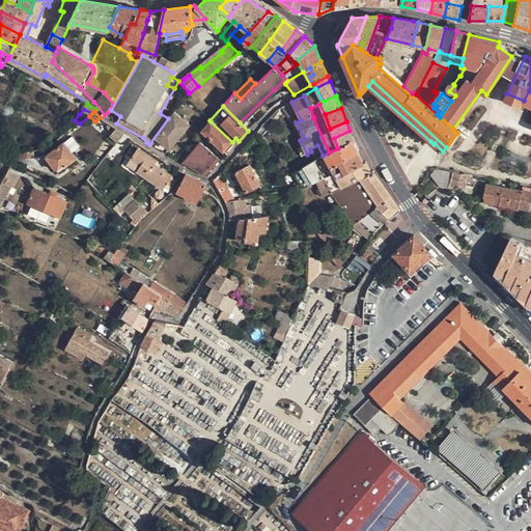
[(149,144),(166,155),(190,124),(175,112),(170,119),(168,118),(149,144)]
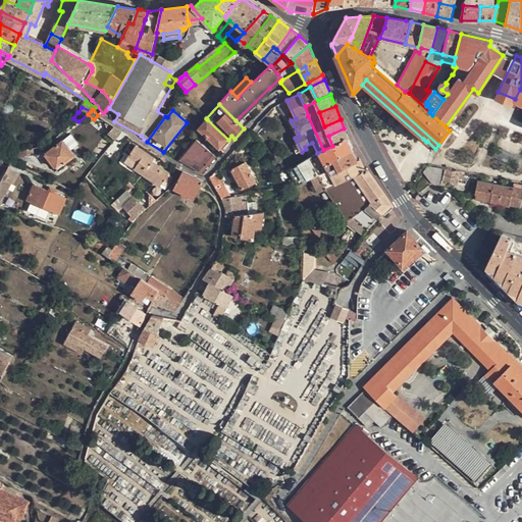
[(112,125),(102,118),(100,121),(109,129),(112,125)]
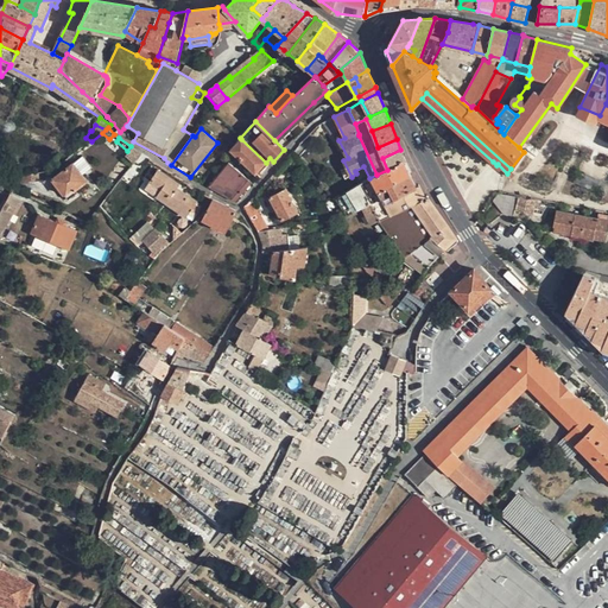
[(266,163),(241,139),(232,151),(255,173),(266,163)]
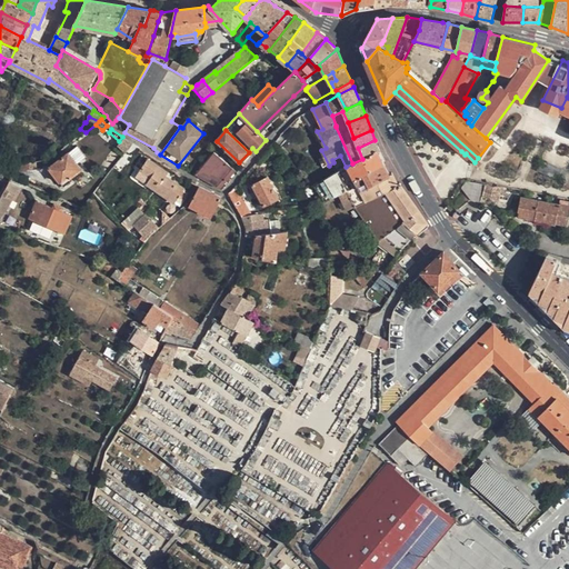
[(133,143),(126,138),(119,146),(126,152),(133,143)]
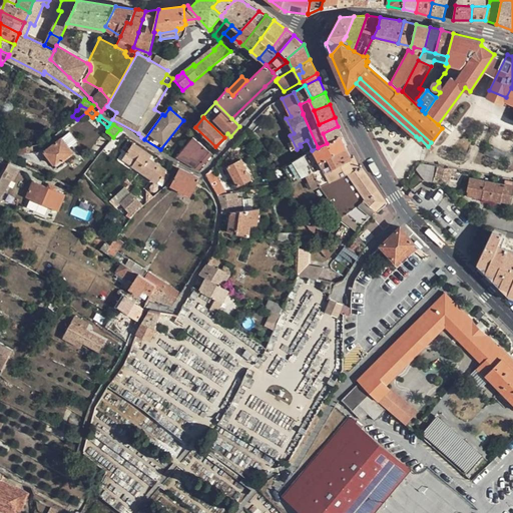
[(343,135),(338,126),(323,133),(327,143),(340,136),(341,136),(343,135)]
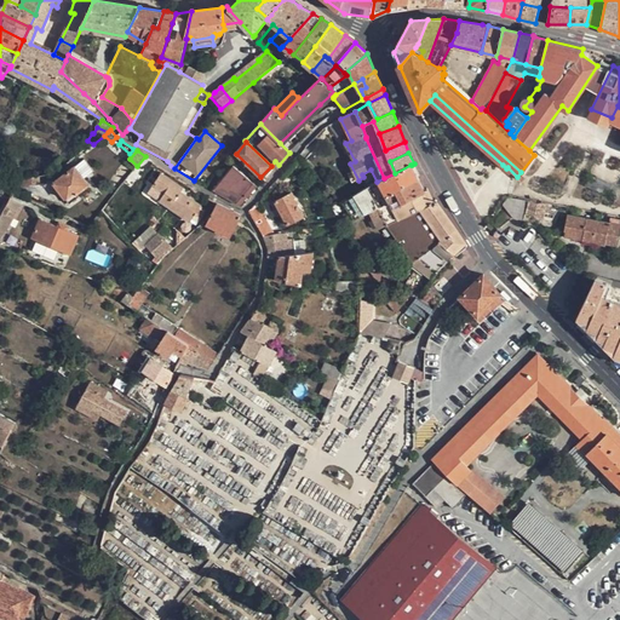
[(419,179),(412,165),(411,165),(395,173),(384,178),(377,182),(342,202),(352,219),(354,220),(369,213),(389,202),(385,196),(419,179)]
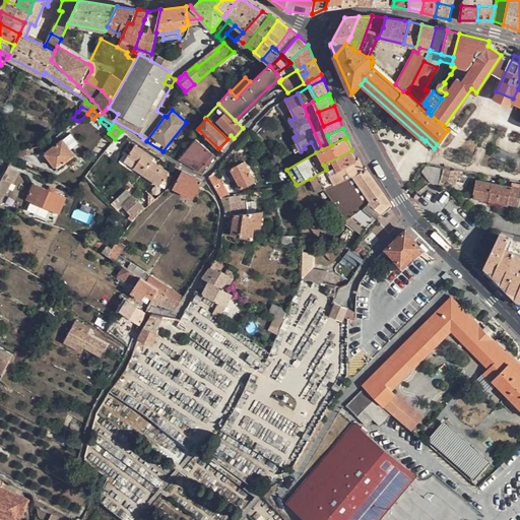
[(45,153),(48,157),(52,163),(59,171),(66,165),(65,163),(75,154),(63,139),(45,153)]
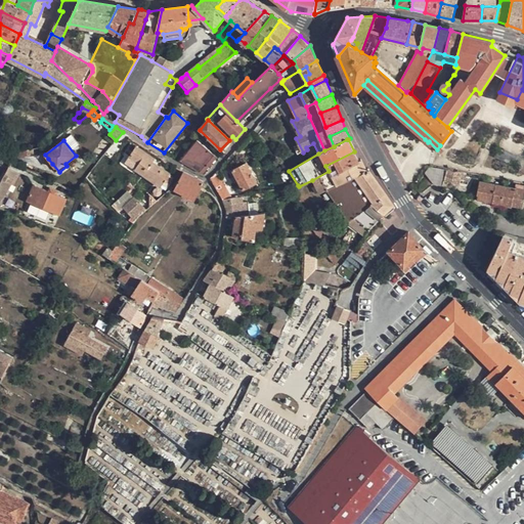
[(181,162),(201,173),(215,157),(198,141),(180,162),(181,162)]
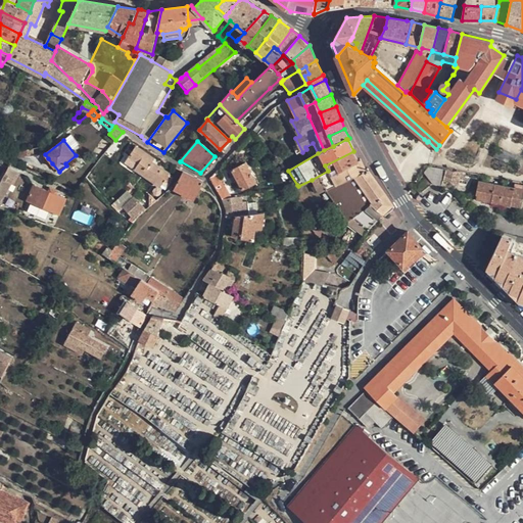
[(147,158),(149,155),(136,146),(130,156),(140,162),(135,170),(160,187),(161,185),(168,188),(171,184),(174,179),(169,175),(170,173),(152,162),(147,158)]
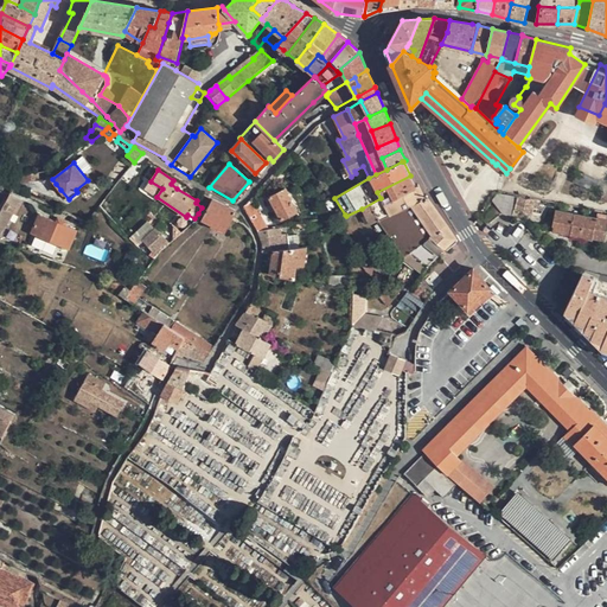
[(415,187),(410,176),(377,192),(381,198),(384,204),(416,189),(415,187)]
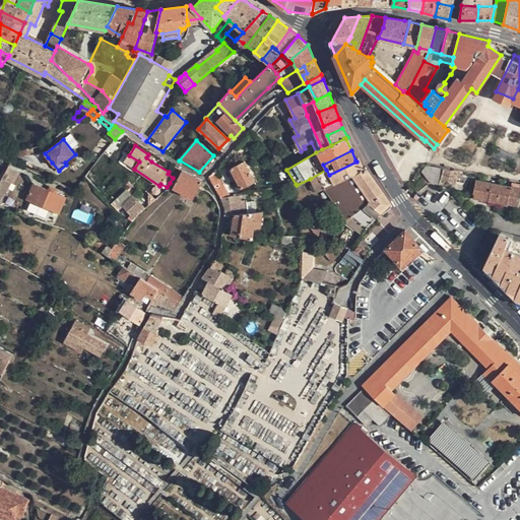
[(245,161),(228,170),(234,181),(237,180),(241,189),(255,182),(245,161)]
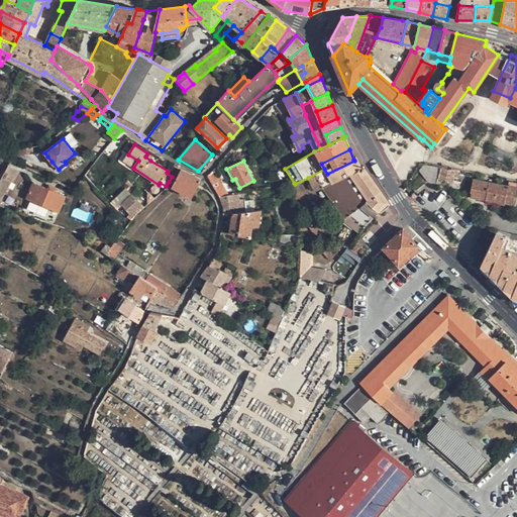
[(324,189),(359,233),(389,203),(358,162),(327,174),(332,185),(324,189)]
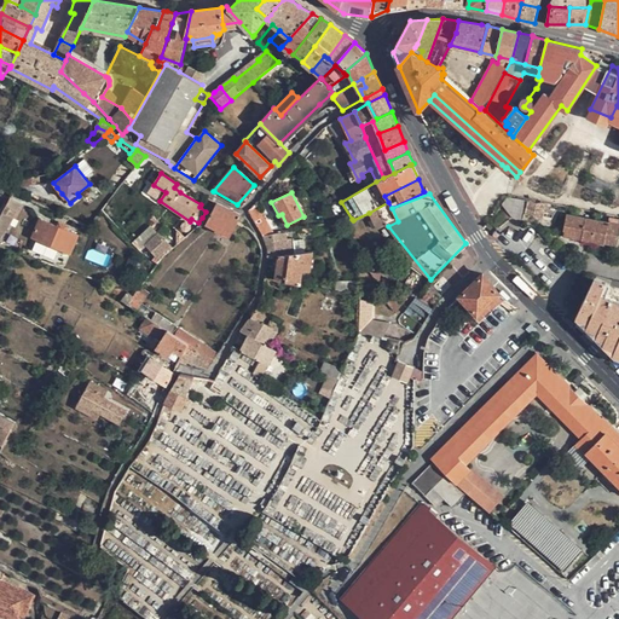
[(23,203),(11,197),(6,206),(17,210),(18,212),(23,203)]
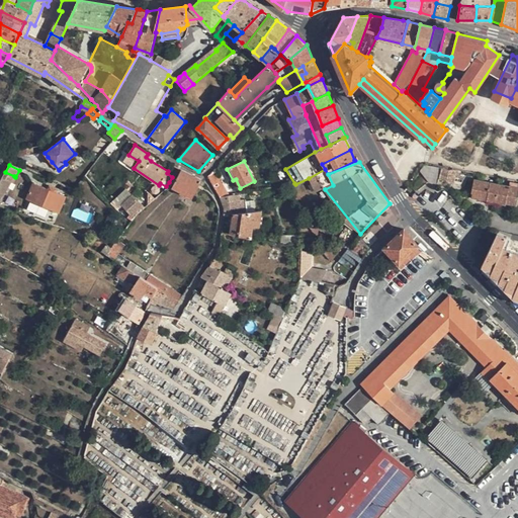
[(325,169),(309,178),(312,184),(319,180),(325,189),(333,185),(328,174),(325,169)]
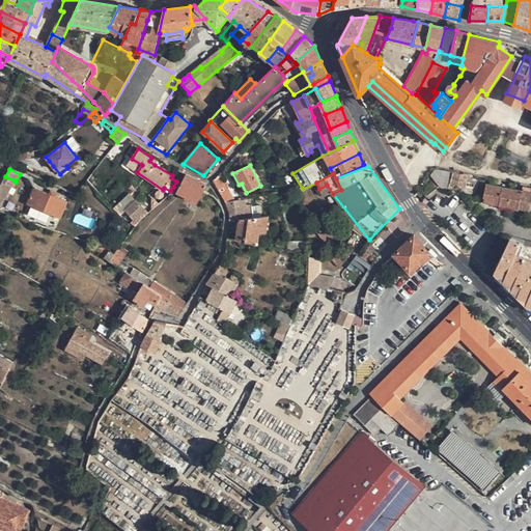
[(207,184),(187,174),(180,184),(192,190),(193,187),(203,192),(204,190),(207,184)]
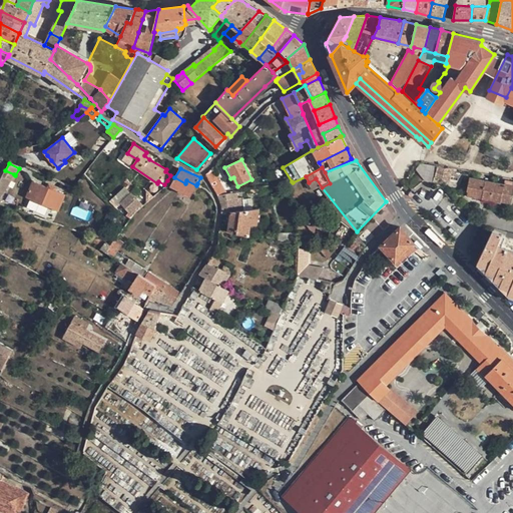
[(218,195),(227,194),(212,168),(206,174),(211,185),(218,195)]
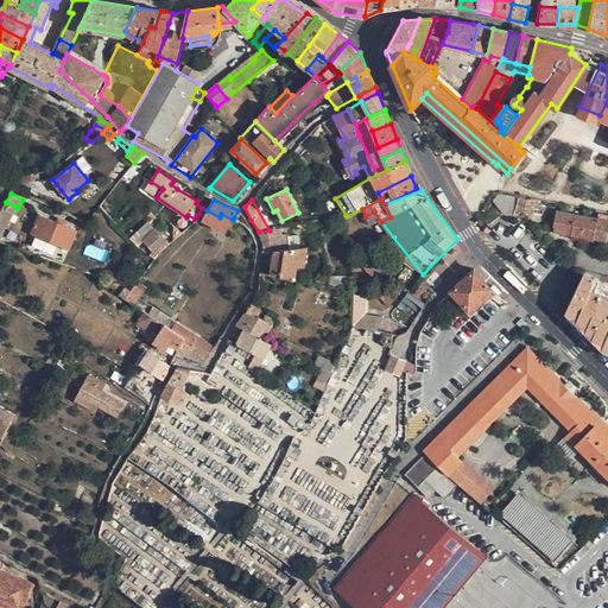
[(6,202),(0,213),(0,229),(1,230),(4,232),(17,207),(6,202)]
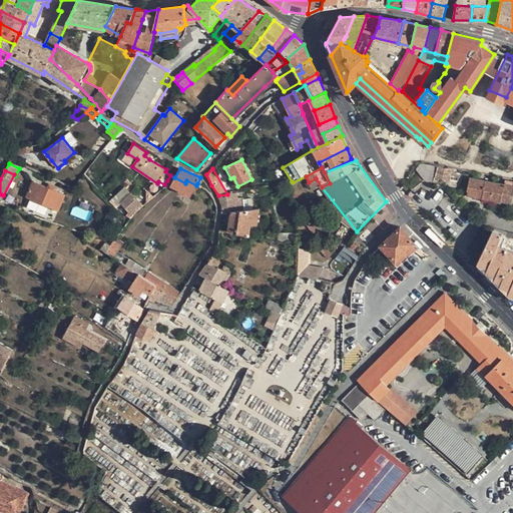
[(137,183),(130,177),(127,180),(135,186),(137,183)]
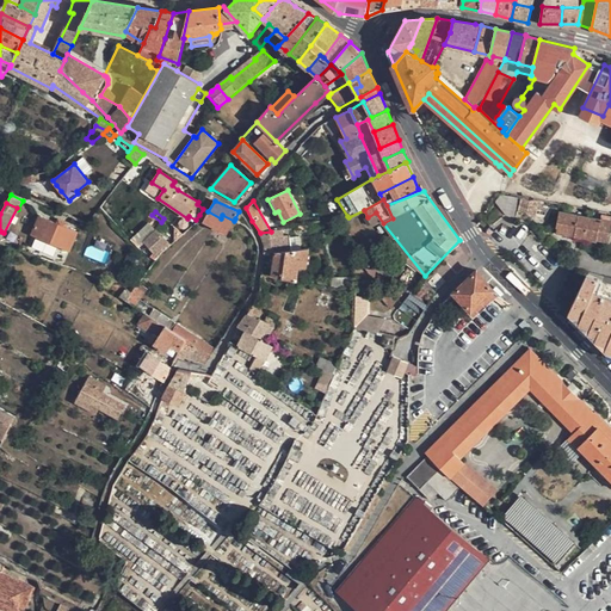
[(221,218),(208,211),(208,214),(203,222),(227,233),(234,221),(222,215),(221,218)]
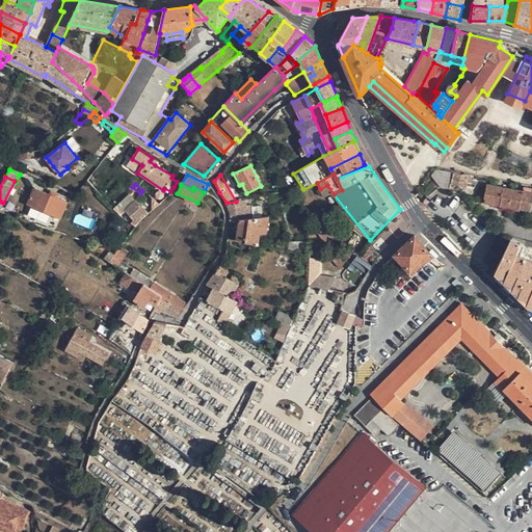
[(500,202),(500,206),(520,210),(521,209),(531,211),(531,207),(531,188),(524,187),(523,191),(486,185),(484,198),(485,198),(500,202)]
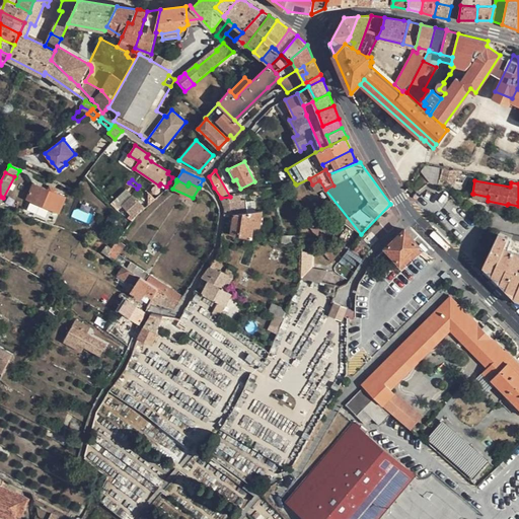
[(33,183),(27,199),(60,213),(66,198),(33,183)]
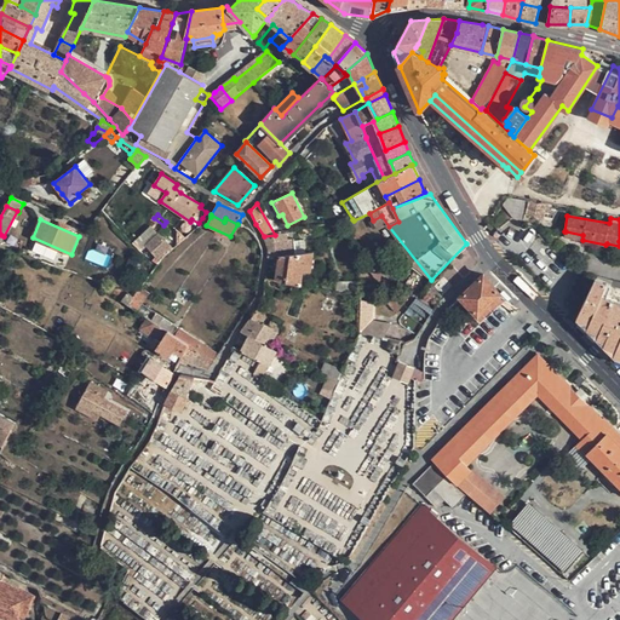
[(159,234),(153,227),(135,242),(143,252),(148,247),(159,258),(172,246),(160,233),(159,234)]
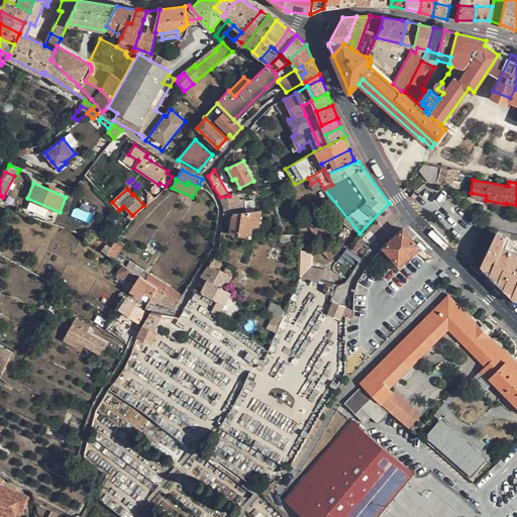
[(224,208),(223,215),(233,213),(237,213),(235,195),(229,196),(220,197),(223,205),(224,208)]
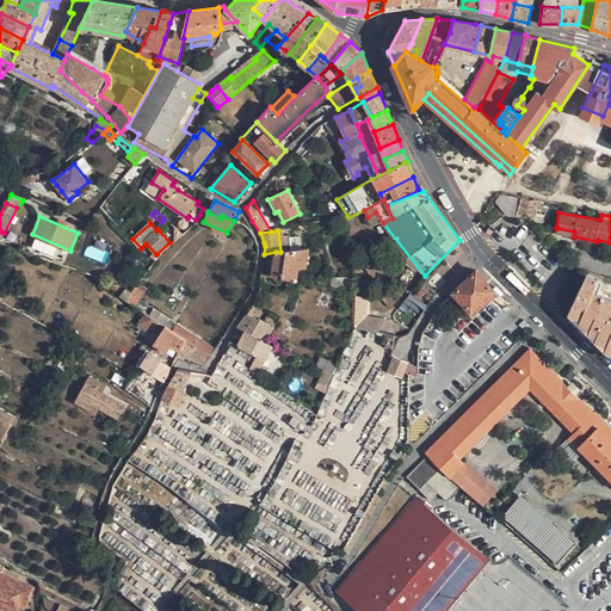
[(281,252),(276,252),(272,277),(297,282),(300,266),(307,267),(309,248),(281,252)]
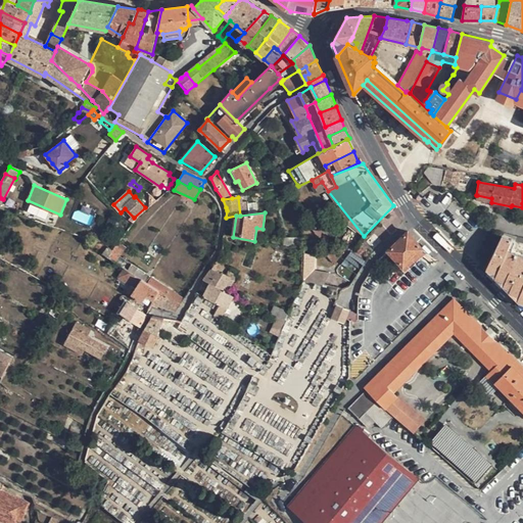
[(405,230),(385,248),(401,266),(421,247),(405,230)]
